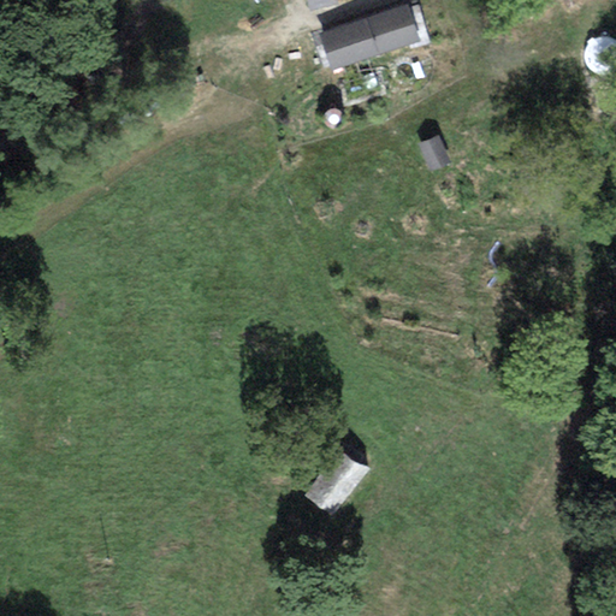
[(306,0),(308,12),(337,5),(336,0),(306,0)]
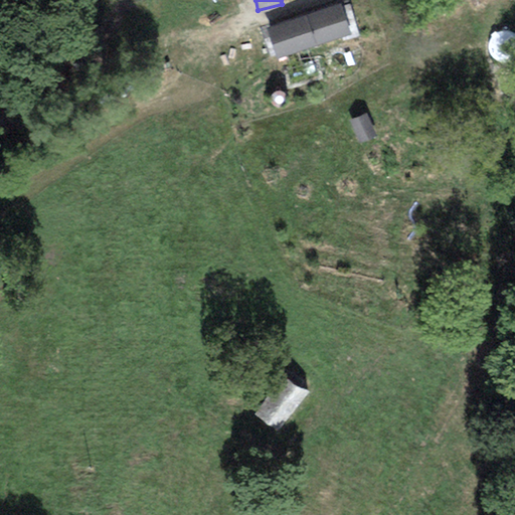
[(340,3),(267,29),(278,59),(351,35),(340,3)]
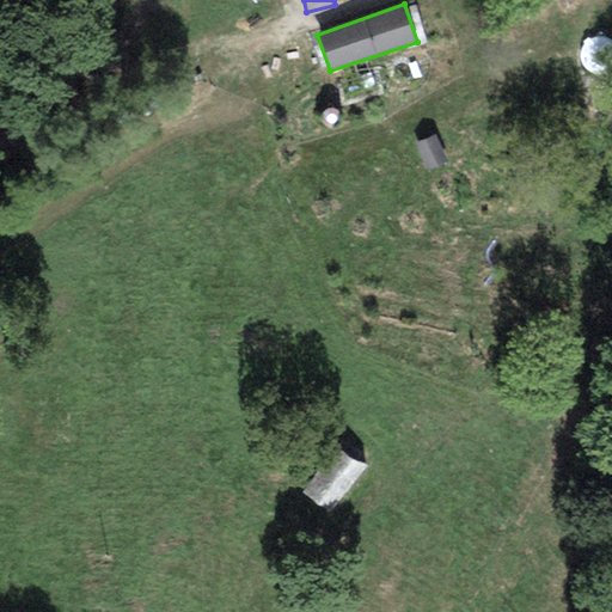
[(581,67),(586,71),(592,73),(598,73),(604,71),(607,67),(611,62),(611,57),(611,50),(610,46),(606,42),(601,38),(595,37),(589,38),(585,41),(580,44),(577,50),(577,56),(579,61),(581,67)]
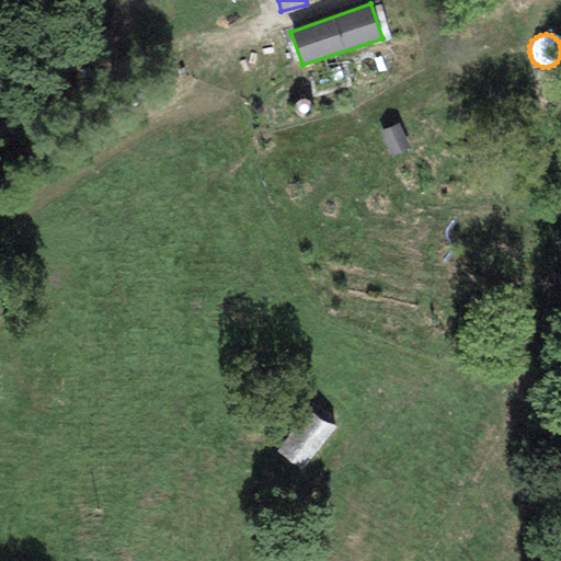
[(399,119),(380,126),(388,150),(407,144),(399,119)]
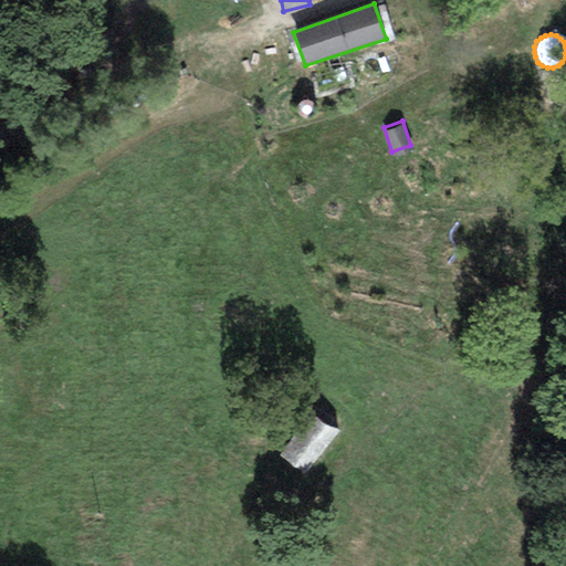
[(338,433),(310,412),(276,457),(305,479),(338,433)]
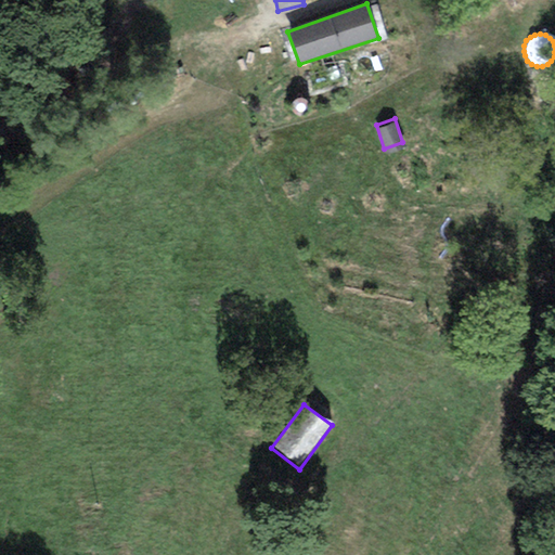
All buildings are outlined.
